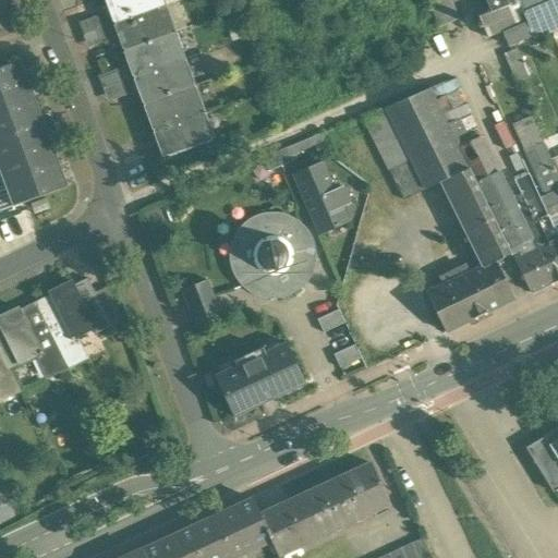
[(162,0),(110,0),(118,21),(113,23),(114,24),(165,5),(162,0)]
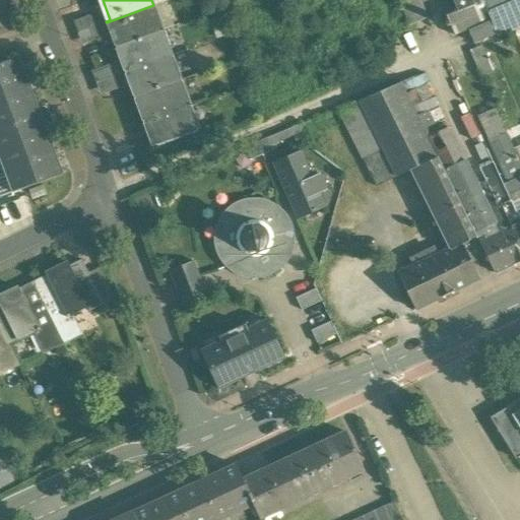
[(405,0),(406,0),(400,3),(407,21),(426,13),(419,0),(405,0)]
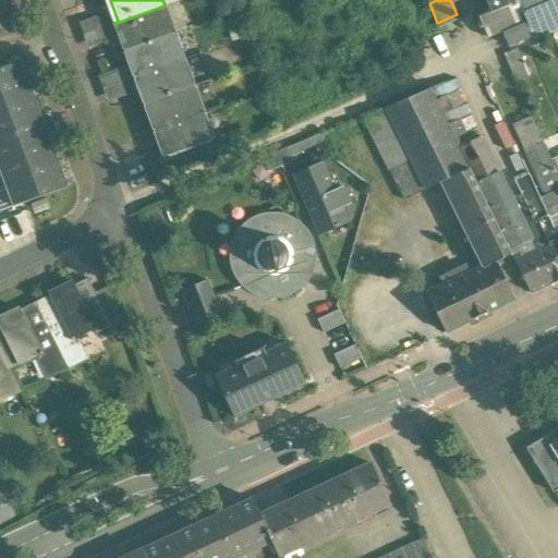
[(517,0),(486,0),(490,12),(480,16),(488,38),(502,32),(526,22),(526,21),(517,0)]
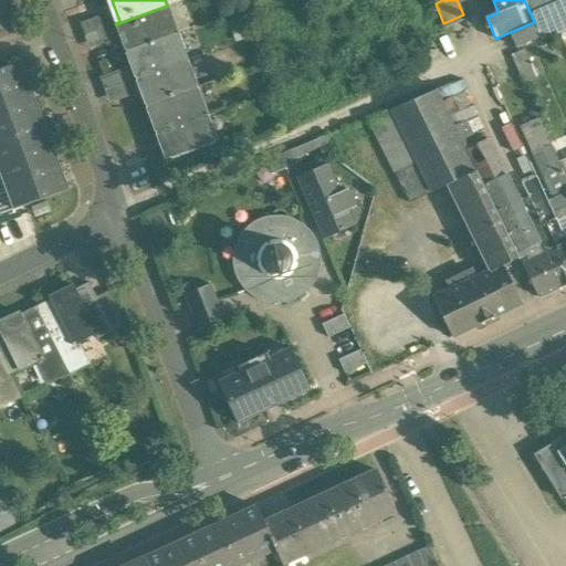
[(565,0),(525,0),(534,21),(534,22),(541,37),(542,39),(565,28),(565,0)]
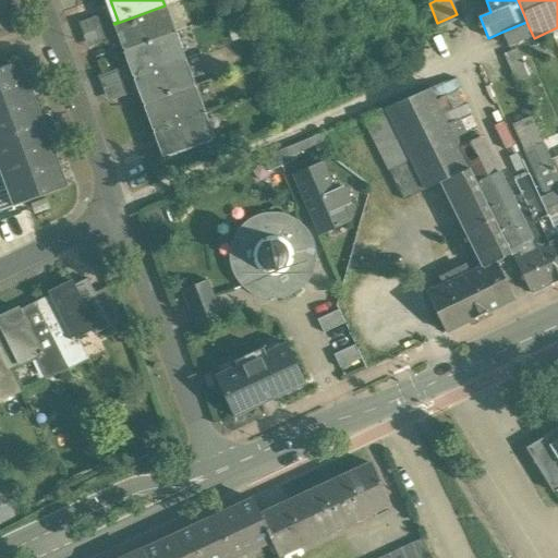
[(165,5),(114,24),(114,25),(119,23),(129,48),(123,49),(124,51),(174,32),(165,5)]
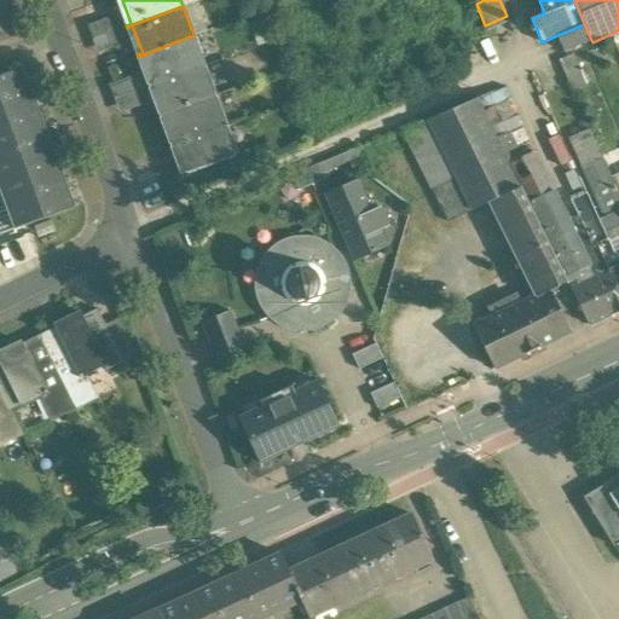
[(92,39),(127,27),(126,25),(121,12),(87,24),(92,39)]
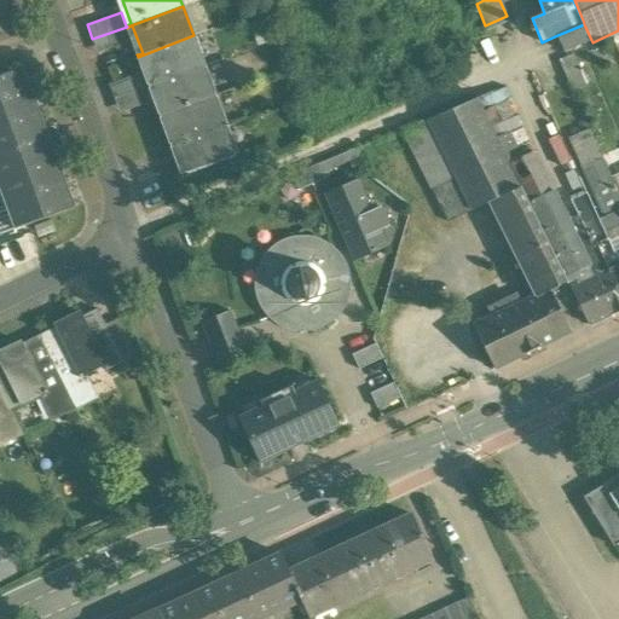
[(4,13),(0,15),(0,42),(13,39),(12,38),(11,38),(3,15),(4,15),(4,13)]
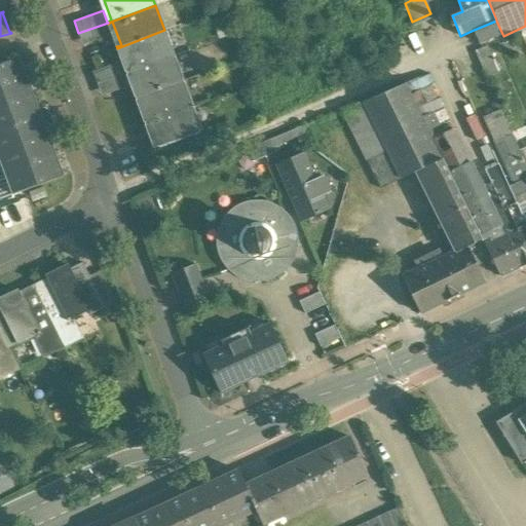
[(496,21),(474,30),(480,43),(502,34),(496,21)]
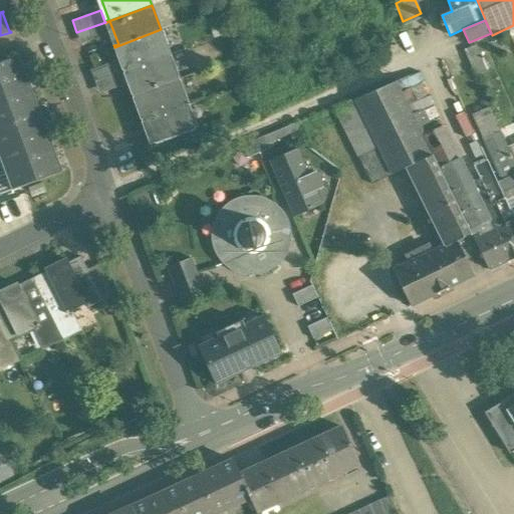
[(109,33),(105,23),(105,22),(76,32),(81,44),(109,33)]
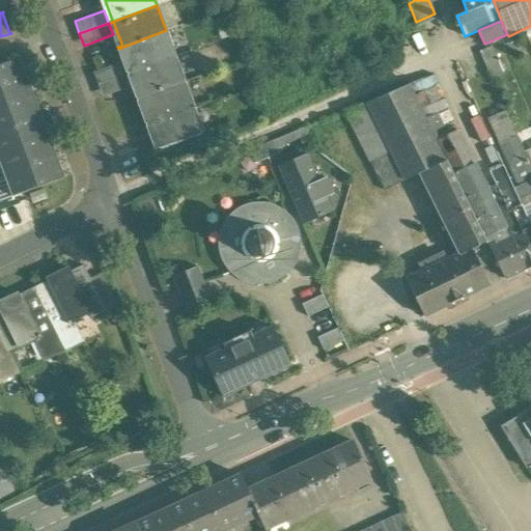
[(166,30),(118,49),(118,50),(122,48),(132,71),(127,73),(128,74),(175,56),(166,30)]
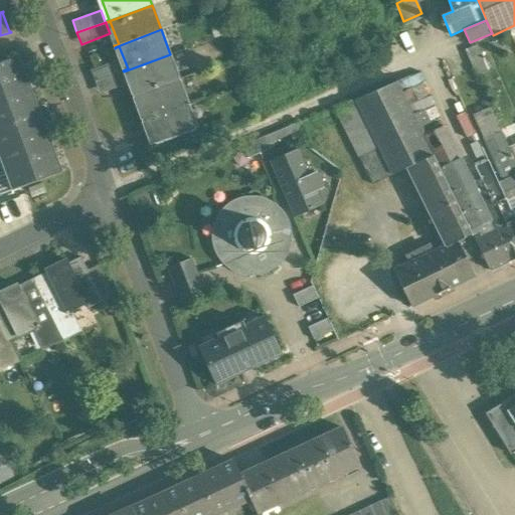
[(476,45),(465,51),(476,75),(487,68),(476,45)]
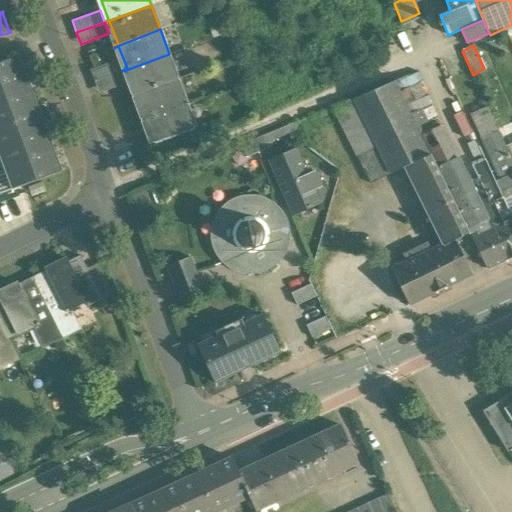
[(19,54),(0,61),(0,84),(26,74),(19,54)]
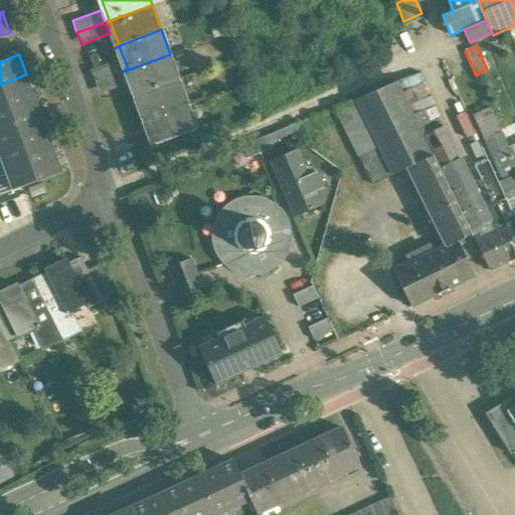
[(170,54),(124,71),(124,72),(129,71),(137,94),(133,96),(133,97),(180,78),(170,54)]
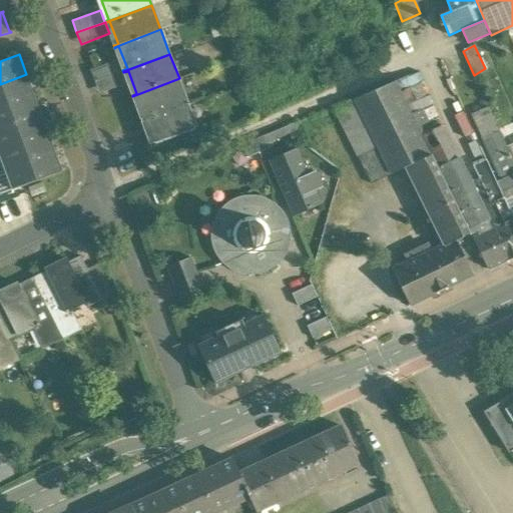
[(94,82),(123,71),(122,70),(118,59),(90,69),(94,82)]
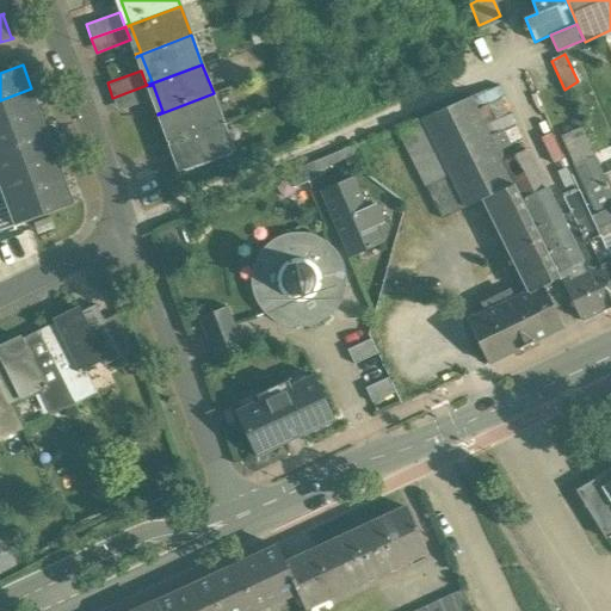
[(147,86),(147,85),(112,98),(118,111),(152,99),(147,86)]
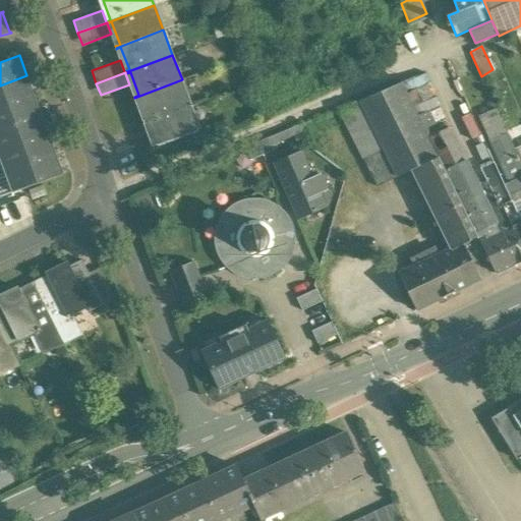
[(438,107),(421,73),(402,83),(418,116),(438,107)]
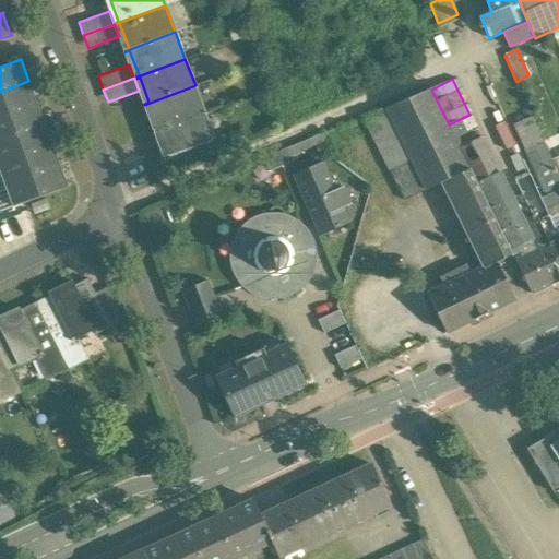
[(28,81),(0,92),(0,115),(36,103),(28,81)]
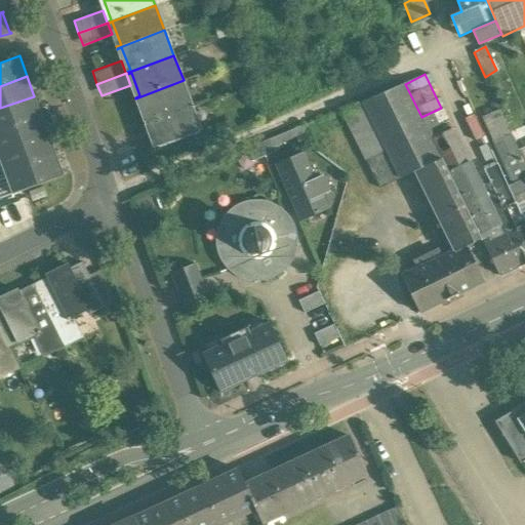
[(184,80),(135,98),(145,123),(193,106),(184,80)]
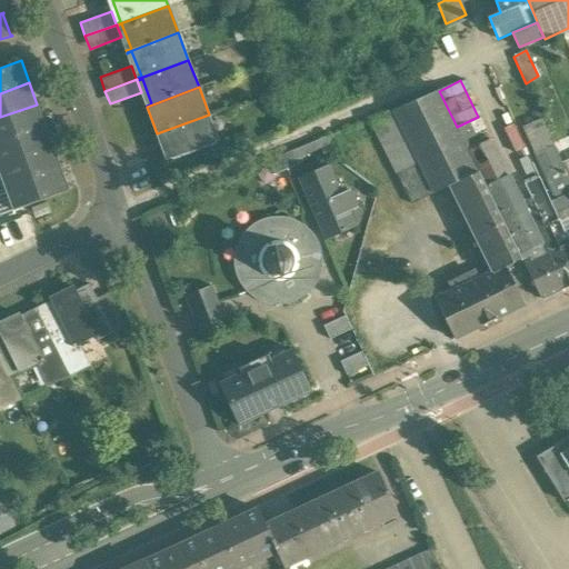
[(457,127),(439,91),(393,110),(418,161),(435,195),(451,187),(479,173),(468,150),(457,127)]
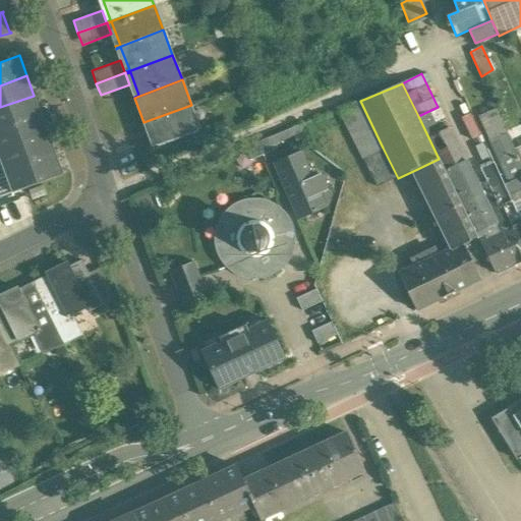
[(34,96),(0,107),(0,129),(41,115),(34,96)]
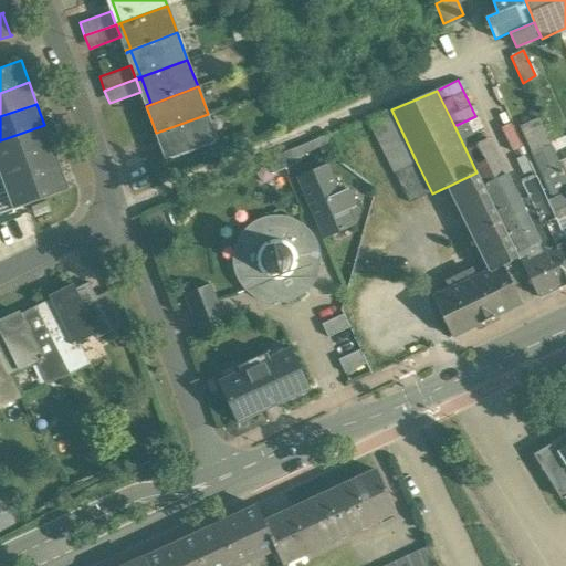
[(416,160),(391,109),(368,119),(394,170),(416,160)]
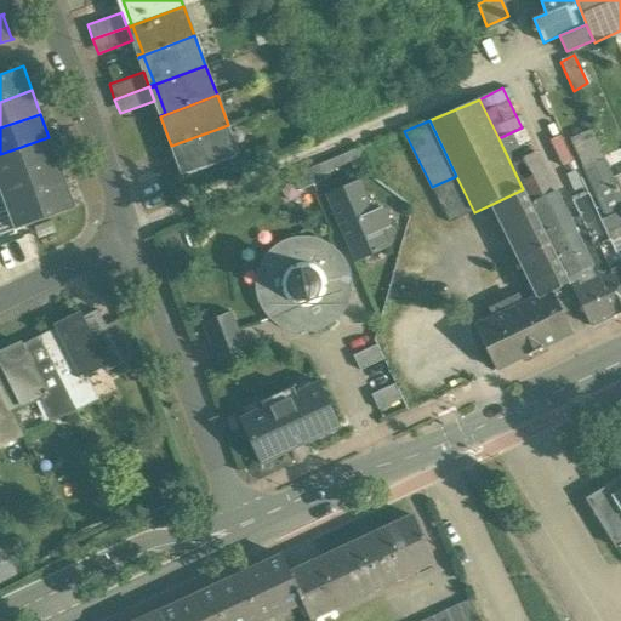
[(228,125),(171,146),(183,177),(239,155),(228,125)]
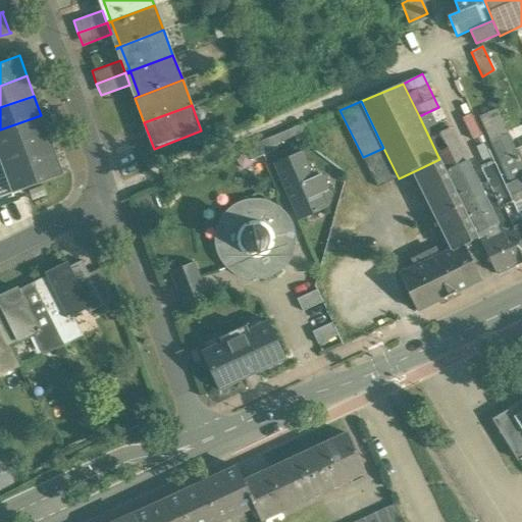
[(478,116),(509,184),(521,177),(521,165),(515,148),(497,109),(478,116)]
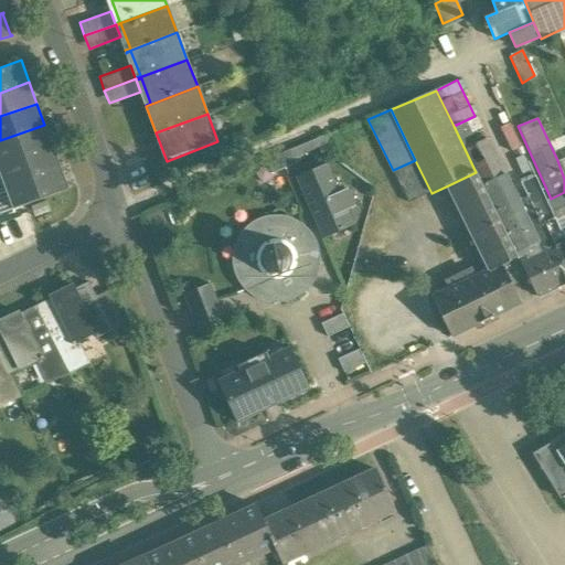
[(44,125),(0,140),(0,164),(52,146),(44,125)]
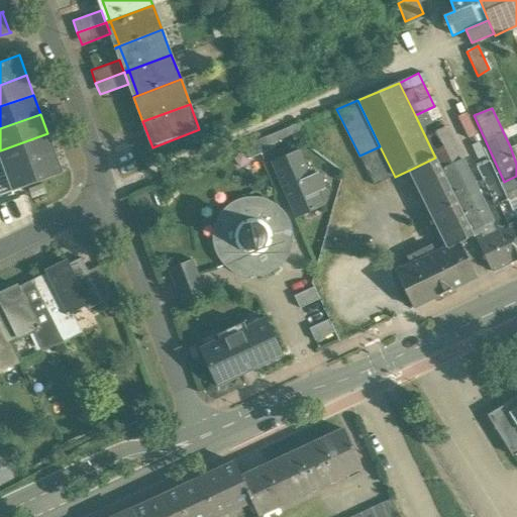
[(460,159),(445,128),(425,136),(435,158),(441,169),(460,159)]
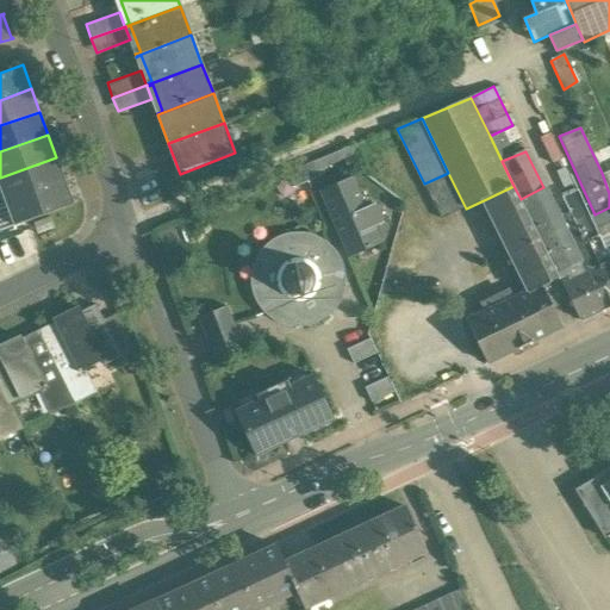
[(56,157),(0,178),(0,185),(6,203),(66,180),(56,157)]
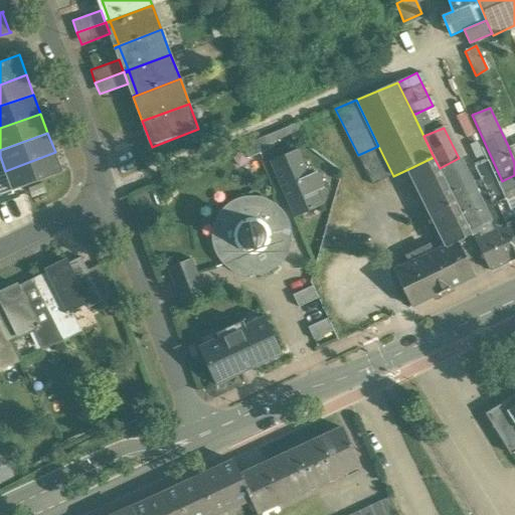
[(265,137),(243,145),(249,158),(270,150),(265,137)]
